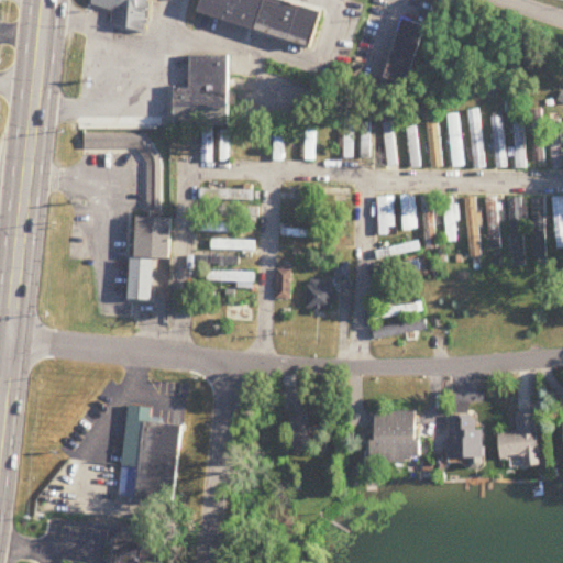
[(94,0),(94,4),(114,12),(113,23),(145,33),(147,0),(94,0)]
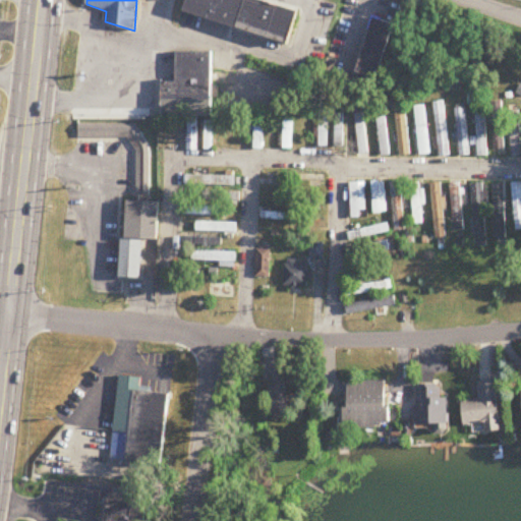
[(188,0),(184,13),(290,46),(300,13),(256,0),(188,0)]
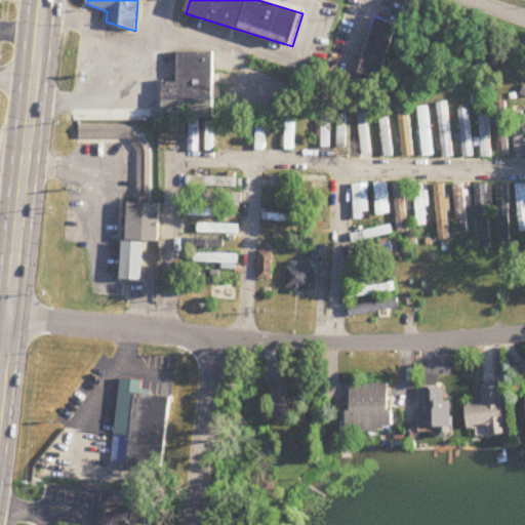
[(378,18),(401,26),(384,81),(361,74),(378,18)]
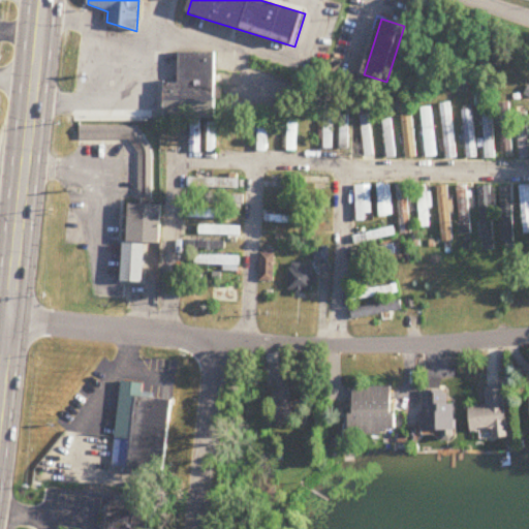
[(339,67),(351,66),(349,41),(337,43),(339,67)]
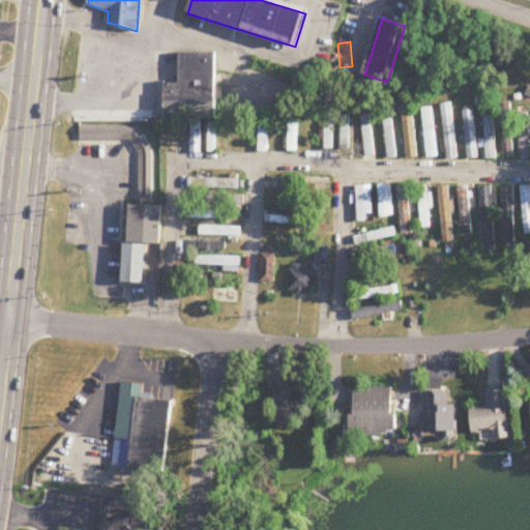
[(216,53),(180,54),(180,84),(166,84),(166,119),(216,119),(216,53)]
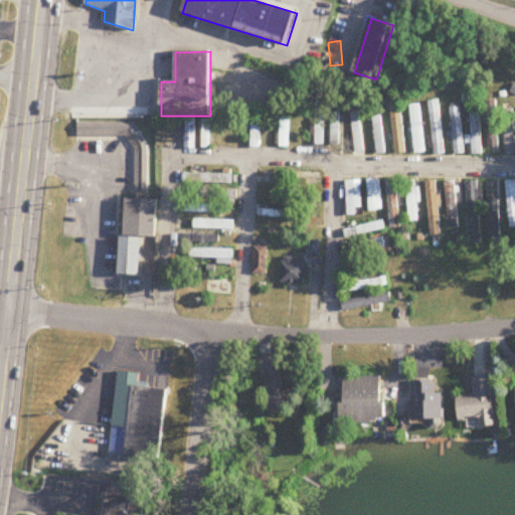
[(445,154),(439,101),(428,102),(435,155),(445,154)]
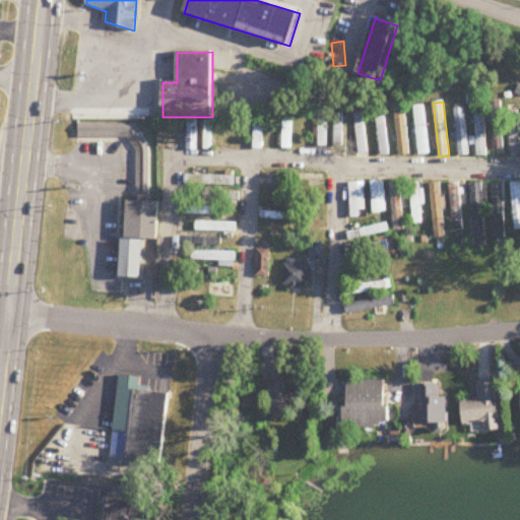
[(494,102),(494,155),(502,155),(502,102),(494,102)]
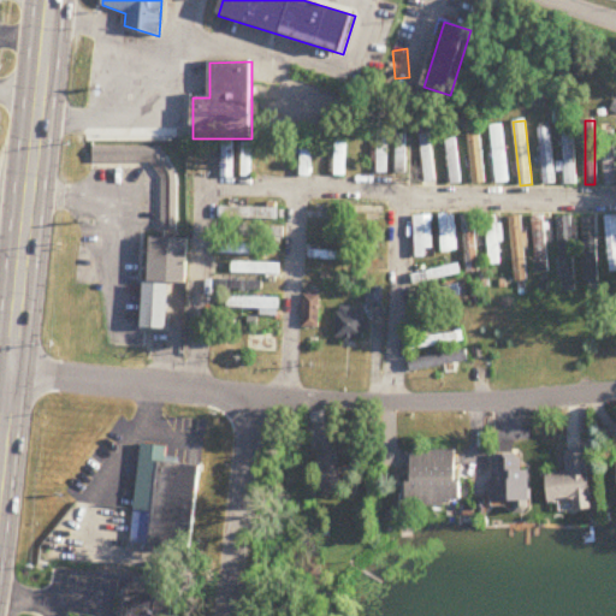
[(510,183),(503,124),(490,126),(498,184),(510,183)]
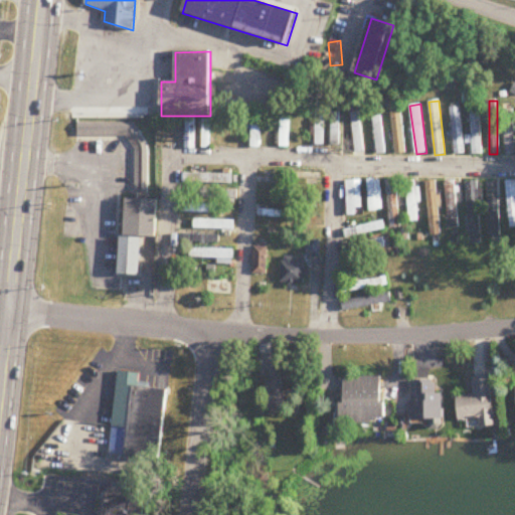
[(325,105),(317,105),(317,146),(325,146),(325,105)]
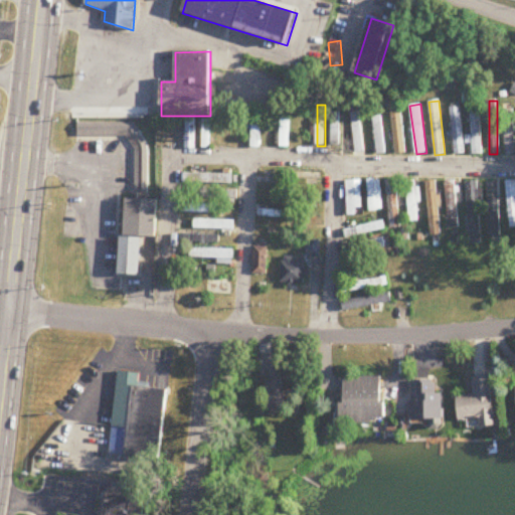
[(401,107),(391,108),(395,154),(405,153),(401,107)]
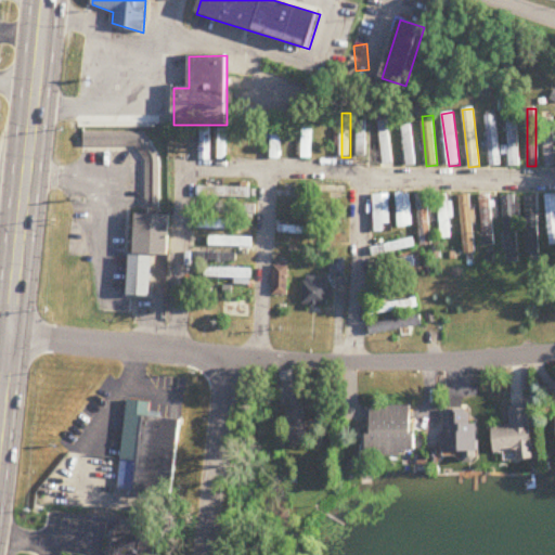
[(485,116),(491,167),(501,166),(494,115),(485,116)]
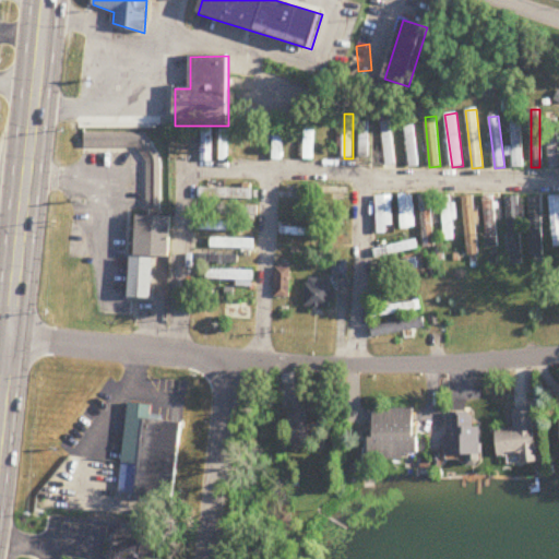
[(512,168),(523,168),(522,118),(511,118),(512,168)]
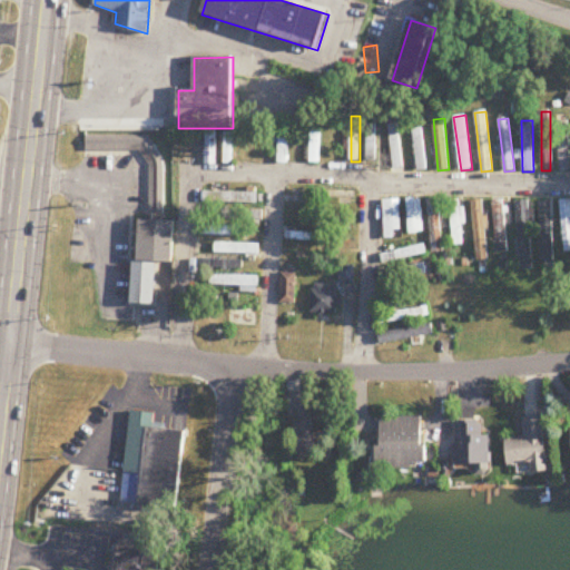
[(342,160),(342,124),(331,124),(331,160),(342,160)]
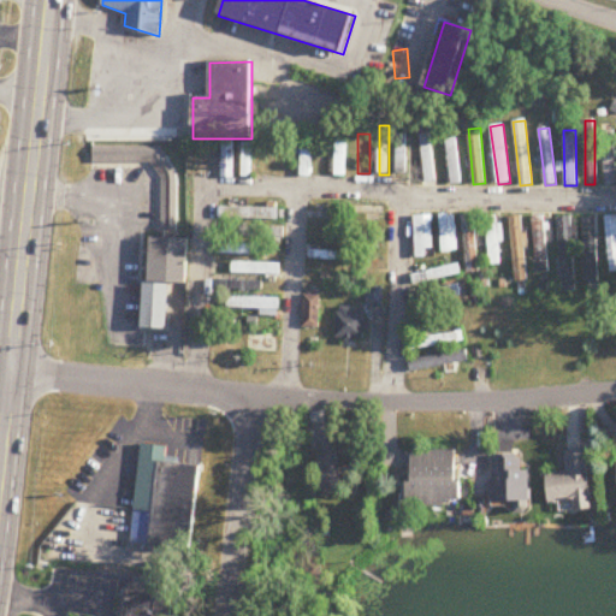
[(397,175),(407,175),(407,135),(397,135),(397,175)]
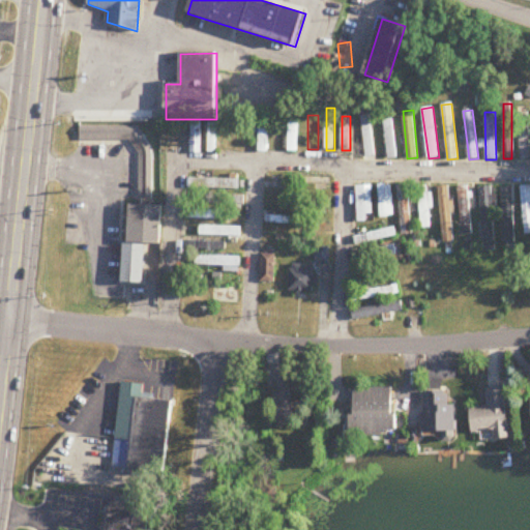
[(367,157),(376,155),(369,116),(359,117),(367,157)]
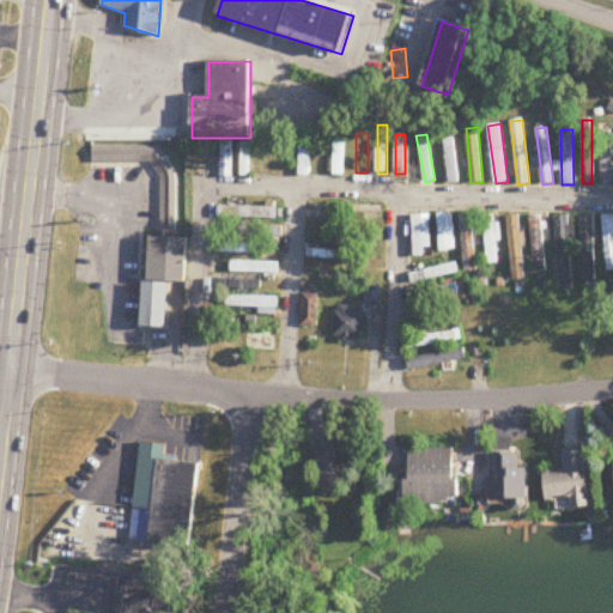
[(442,139),(449,184),(460,183),(453,138),(442,139)]
